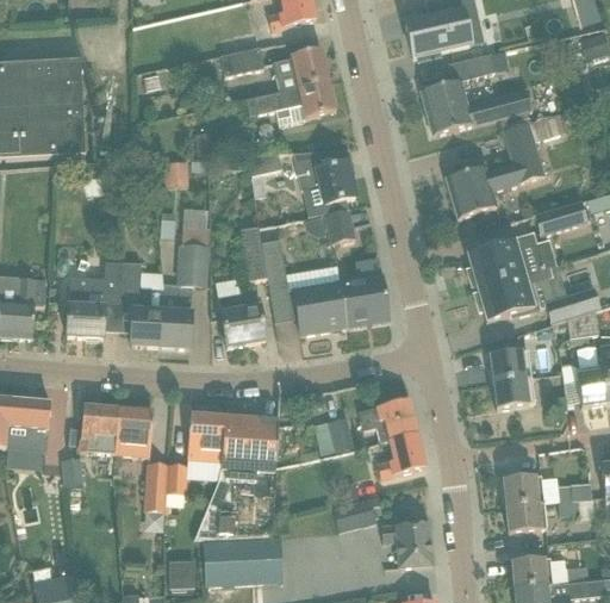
[(282,0),(286,13),(271,17),(273,28),(316,18),(311,0),(282,0)]
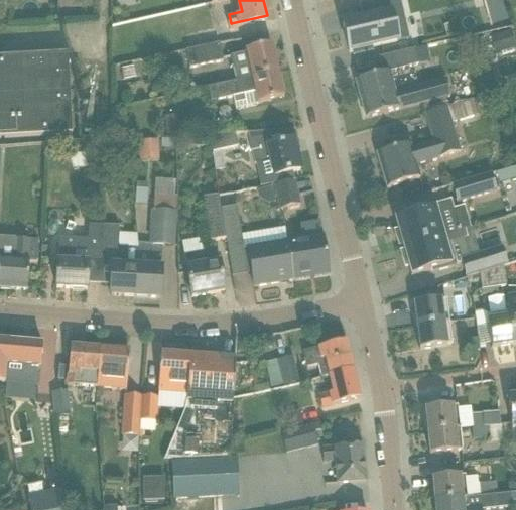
[(362,15),(342,20),(348,48),(352,47),(353,51),(371,47),(370,43),(408,34),(399,0),(358,0),(358,1),(359,1),(362,15)]
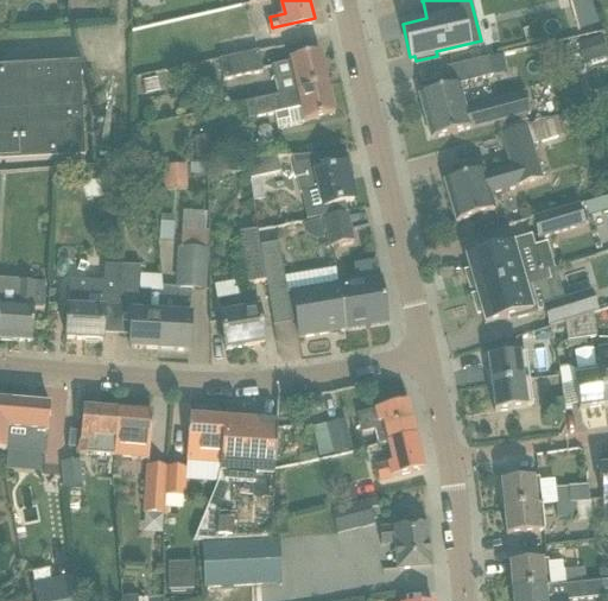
[(569,0),(577,26),(596,20),(590,0),(569,0)]
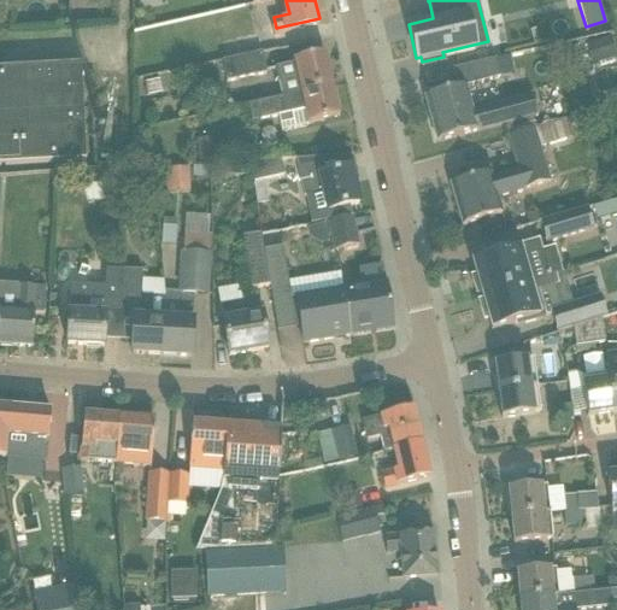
[(611,31),(587,37),(592,54),(616,48),(611,31)]
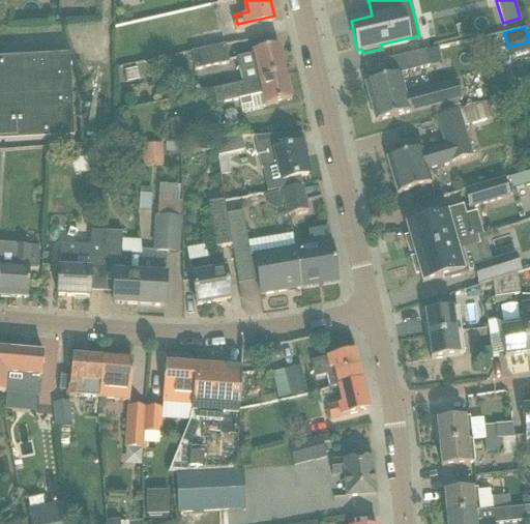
[(229,58),(225,40),(190,48),(195,65),(229,58)]
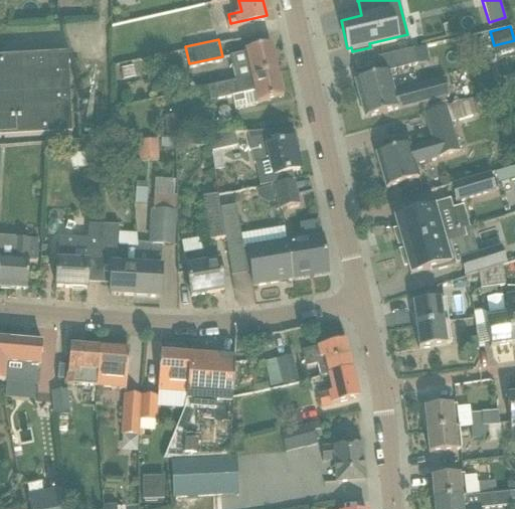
[(230,61),(234,77),(278,67),(272,41),(245,46),(246,48),(228,52),(230,61)]
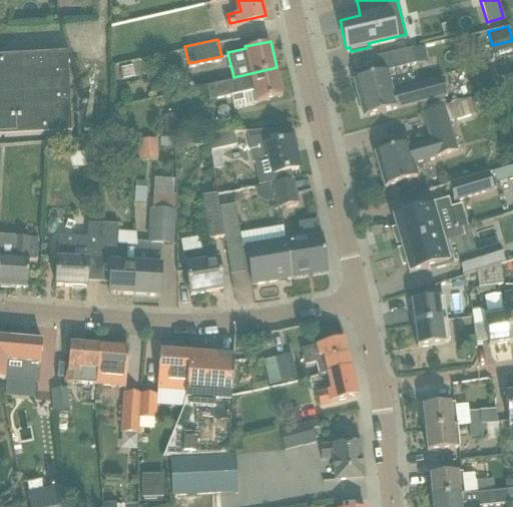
[(0,52),(0,131),(71,128),(67,49),(0,52)]
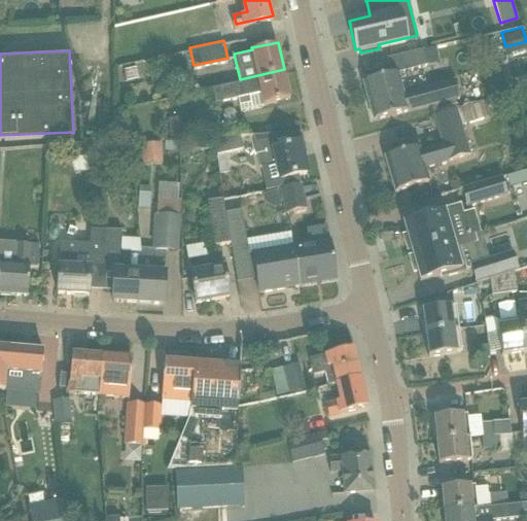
[(135,63),(124,66),(126,77),(138,75),(135,63)]
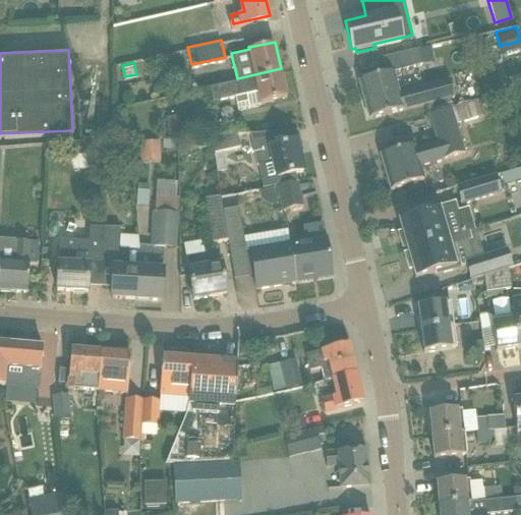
[(234,93),(237,107),(287,96),(281,68),(237,78),(209,84),(213,99),(225,96),(234,93)]
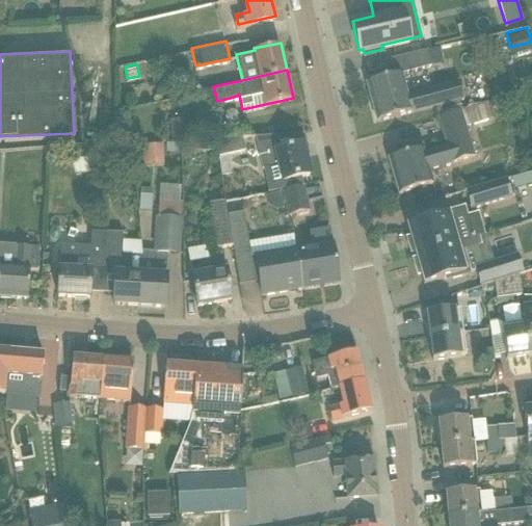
[(406,93),(400,72),(367,80),(377,119),(463,95),(459,77),(439,83),(439,84),(406,93)]
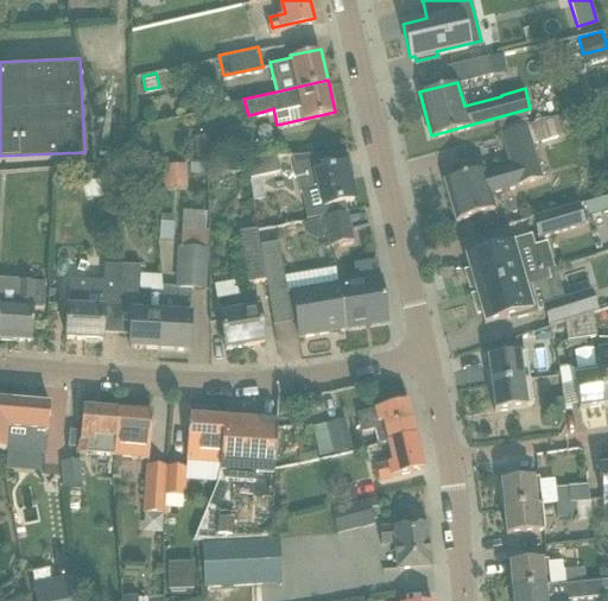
[(488,189),(543,175),(532,140),(562,132),(556,112),(500,128),(510,162),(483,170),(482,166),(444,177),(455,217),(493,207),(488,189)]
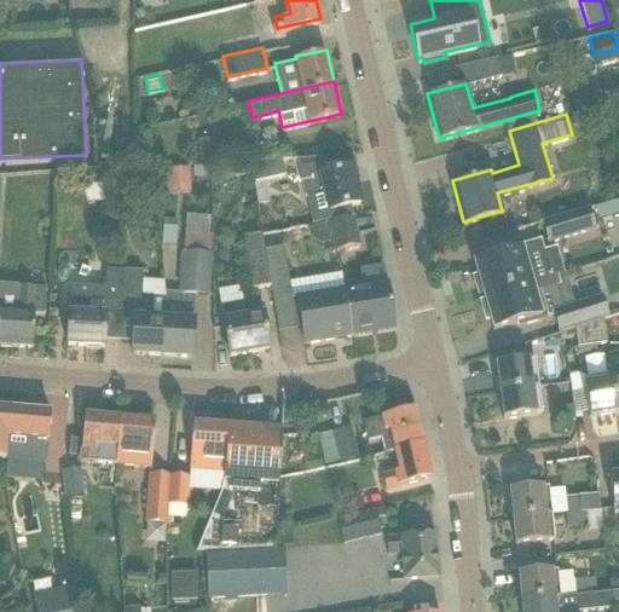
[(225,153),(224,134),(197,137),(198,155),(204,155),(225,153)]
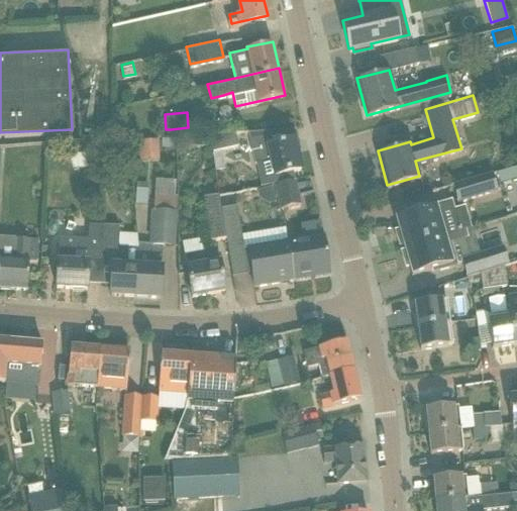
[(212,148),(237,142),(235,130),(209,131),(212,148)]
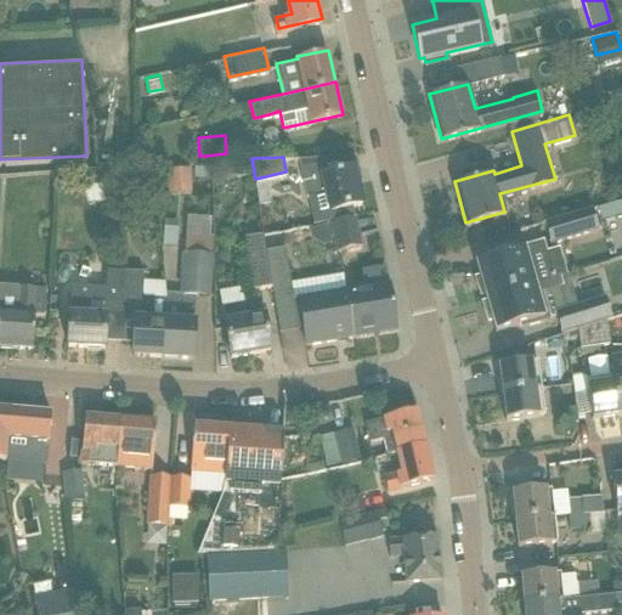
[(300,162),(299,162),(306,193),(307,193),(327,190),(331,208),(333,207),(335,216),(355,213),(352,202),(362,201),(354,165),(327,170),(323,157),(300,162)]
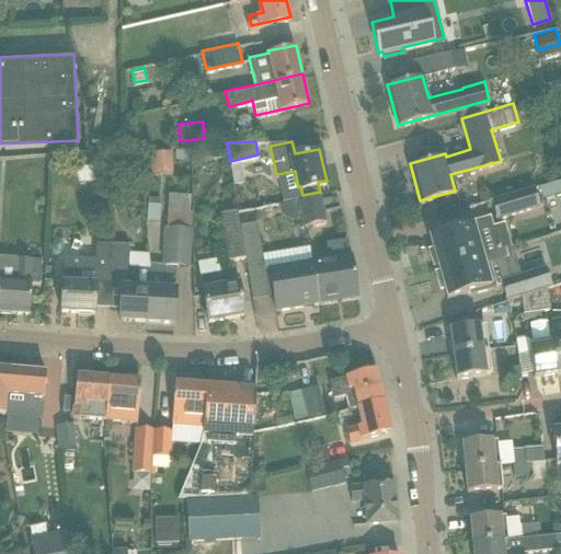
[(226,142),(201,143),(201,157),(228,156),(226,142)]
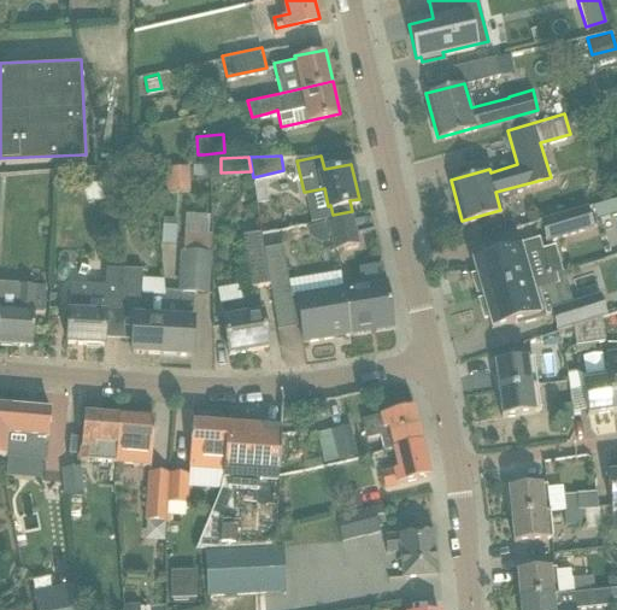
[(117,162),(82,164),(83,180),(88,197),(113,195),(117,177),(117,162)]
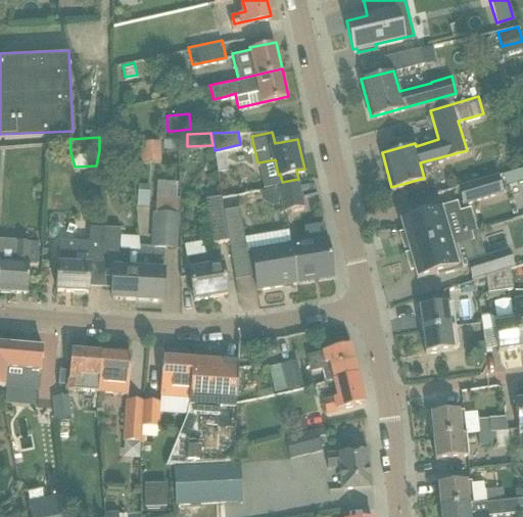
[(141,140),(142,159),(160,158),(159,139),(141,140)]
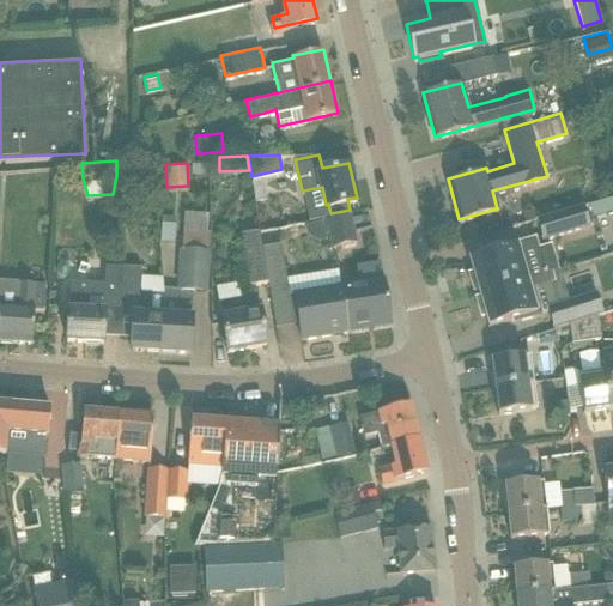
[(538,216),(542,235),(587,223),(581,204),(538,216)]
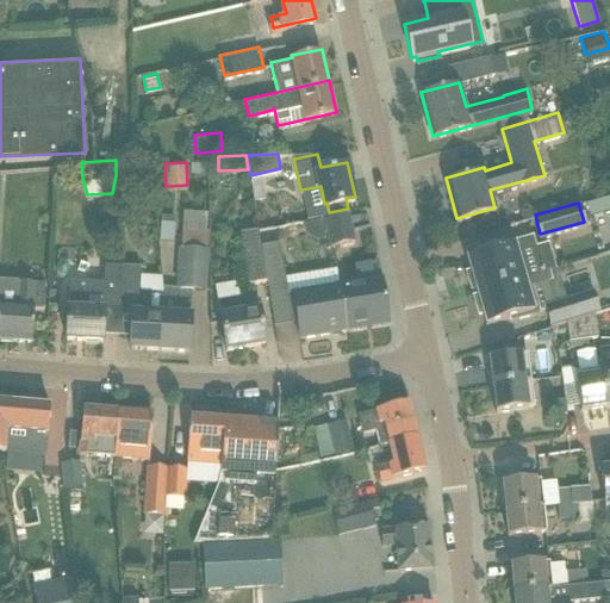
[(184,206),(182,225),(206,227),(207,207),(184,206)]
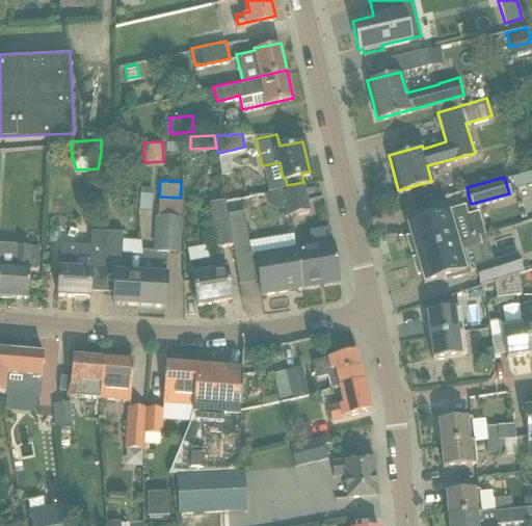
[(287,213),(310,207),(303,182),(281,188),(287,213)]
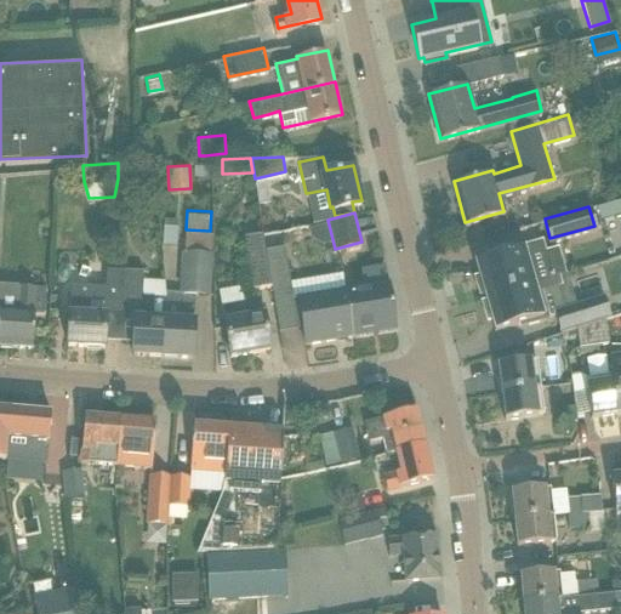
[(331,238),(326,221),(308,225),(311,233),(322,240),(331,238)]
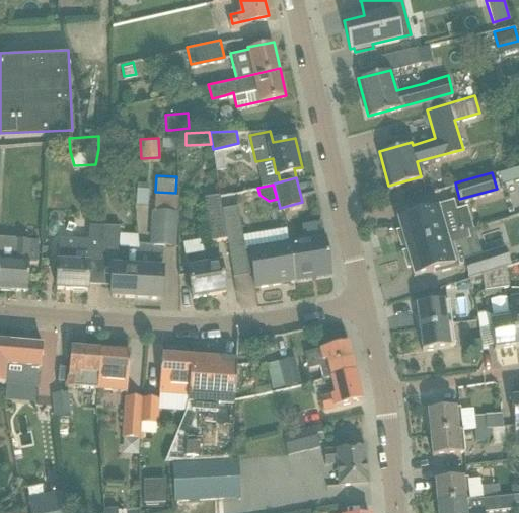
[(148,186),(137,186),(136,200),(147,201),(148,186)]
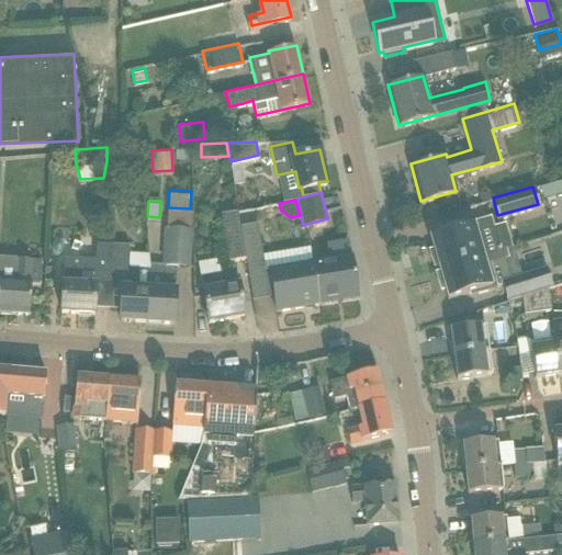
[(166,225),(164,225),(163,260),(161,261),(177,262),(189,263),(191,226),(192,208),(190,208),(168,207),(166,225)]
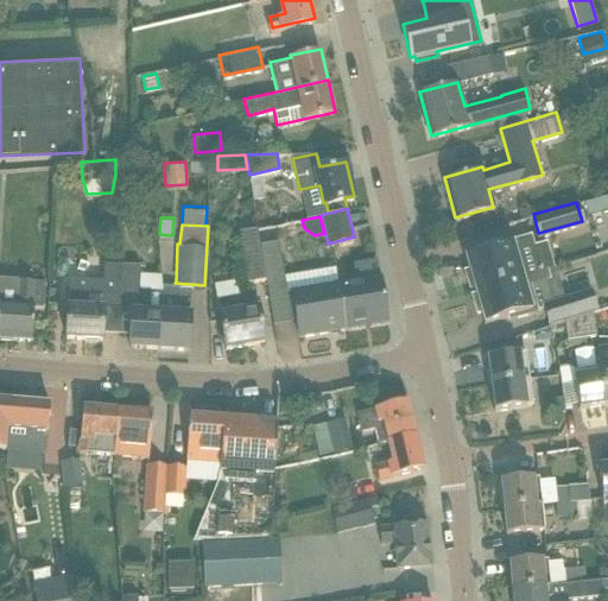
[(266,277),(260,241),(257,226),(241,228),(249,279),(266,277)]
